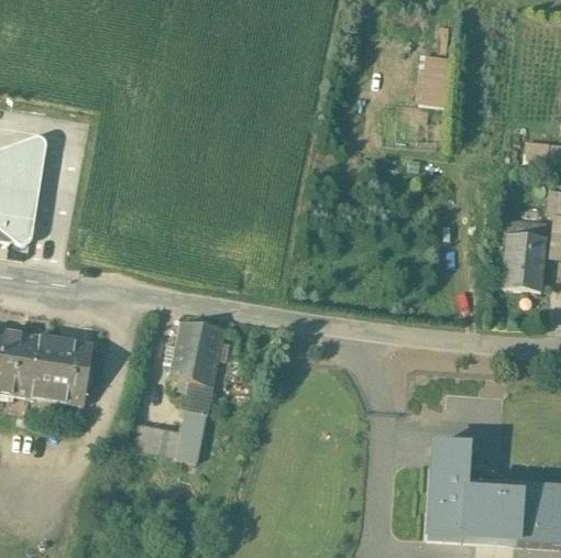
[(526,157),(560,162),(560,141),(528,138),(526,157)]
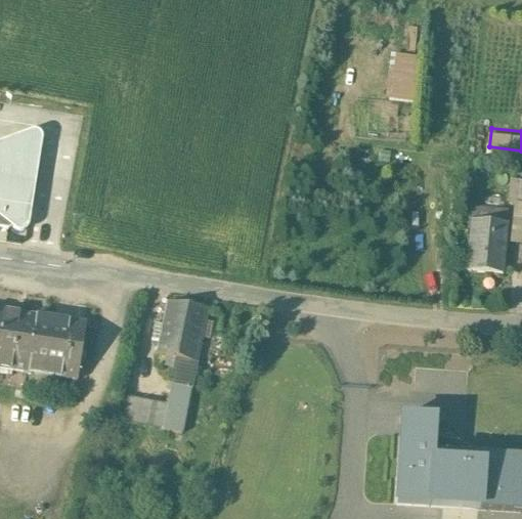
[(0,206),(28,195),(38,138),(36,134),(32,130),(0,140),(0,206)]
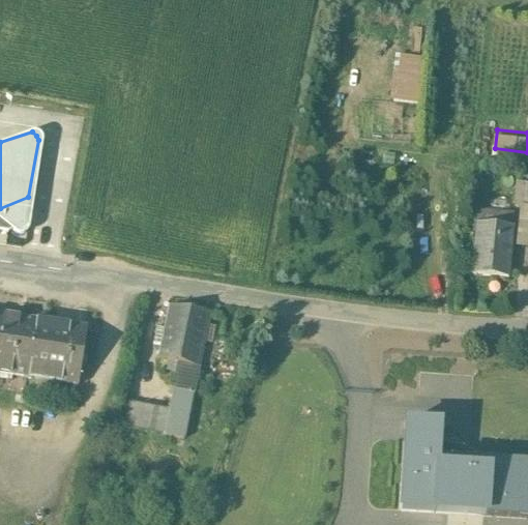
[(527,175),(518,174),(516,195),(527,196),(527,175)]
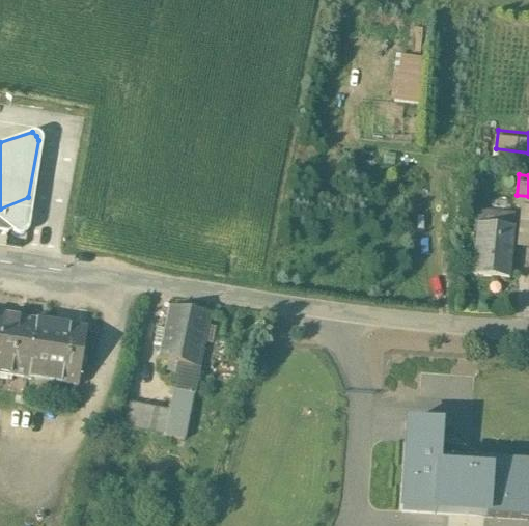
[(28,197),(0,209),(0,226),(10,228),(15,226),(19,229),(22,230),(25,230),(27,229),(29,227),(30,224),(34,195),(28,197)]
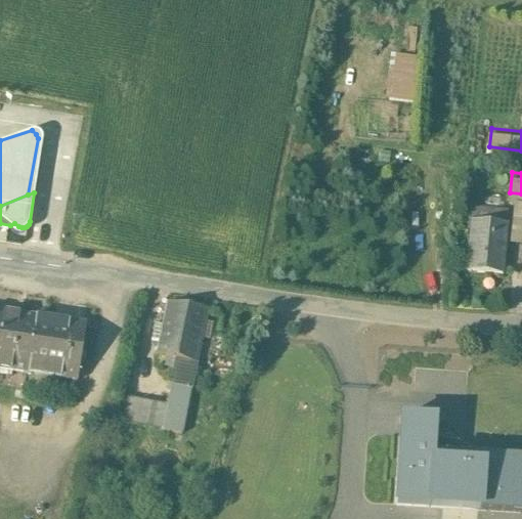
[(508,219),(471,217),(468,270),(505,272),(508,219)]
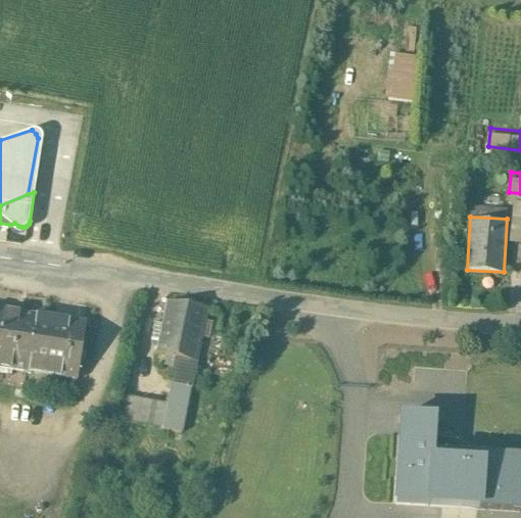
[(207,305),(169,298),(163,321),(155,319),(152,335),(160,336),(158,349),(169,351),(168,360),(176,362),(177,354),(178,354),(197,358),(207,305)]
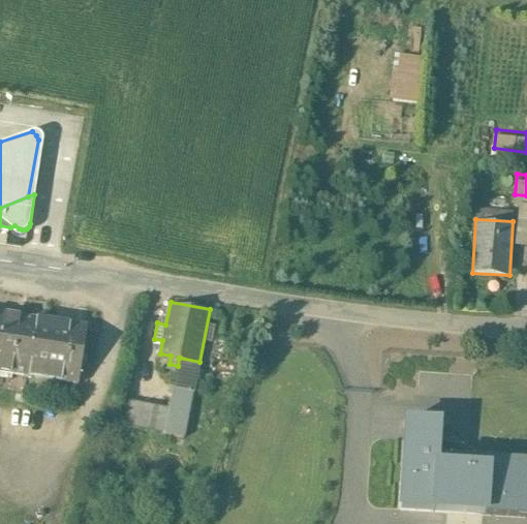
[(88,321),(0,309),(0,366),(80,378),(88,321)]
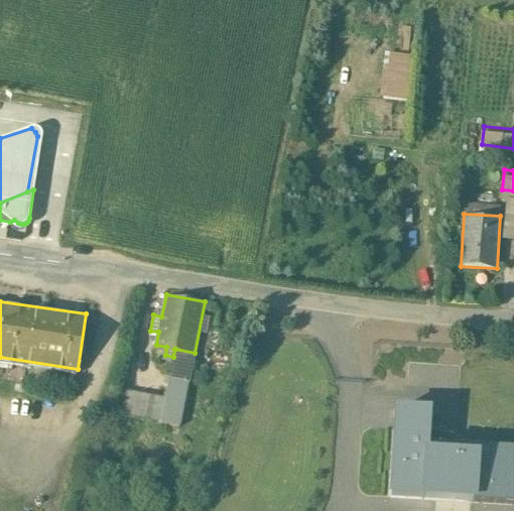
[(195,353),(175,349),(173,357),(165,394),(160,419),(179,423),(195,353)]
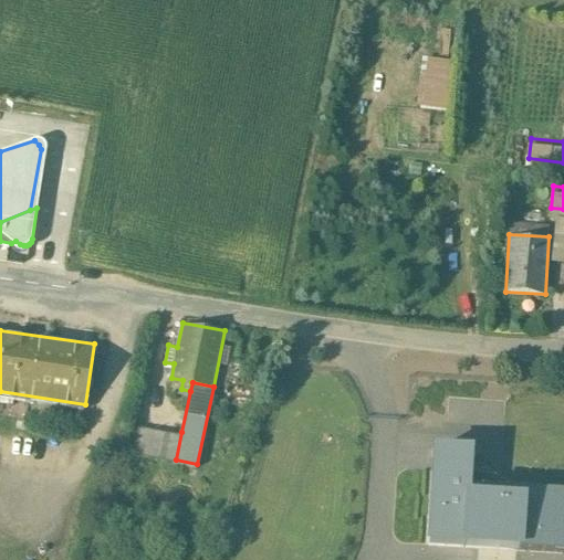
[(141,424),(133,451),(143,453),(149,426),(141,424)]
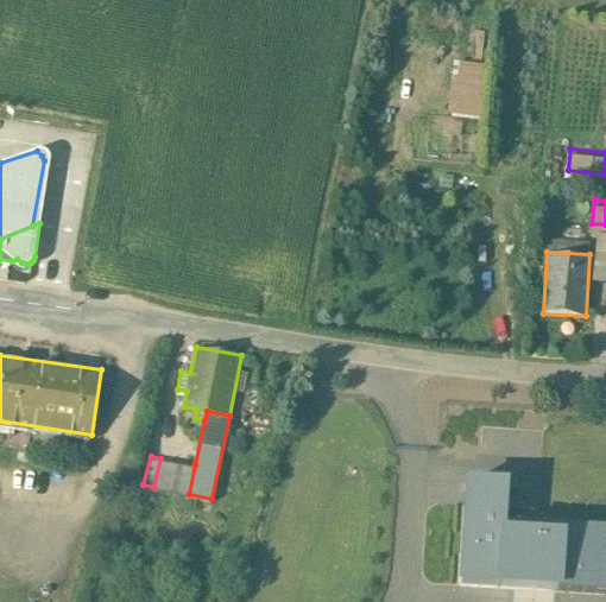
[(195,464),(161,458),(153,487),(189,494),(195,464)]
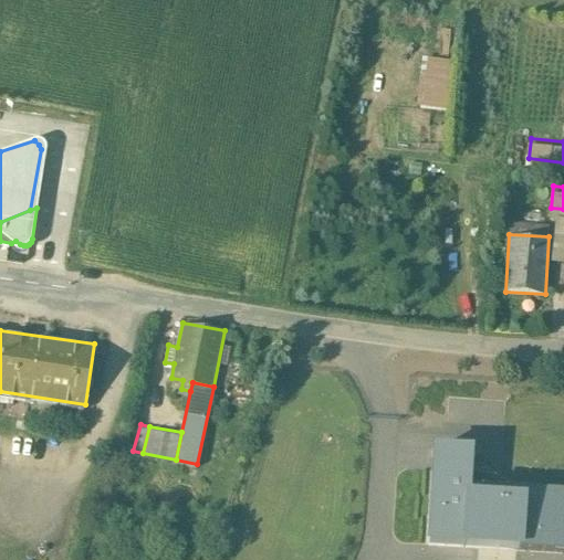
[(474,448),(434,445),(428,542),(563,551),(563,490),(472,485),(474,448)]
